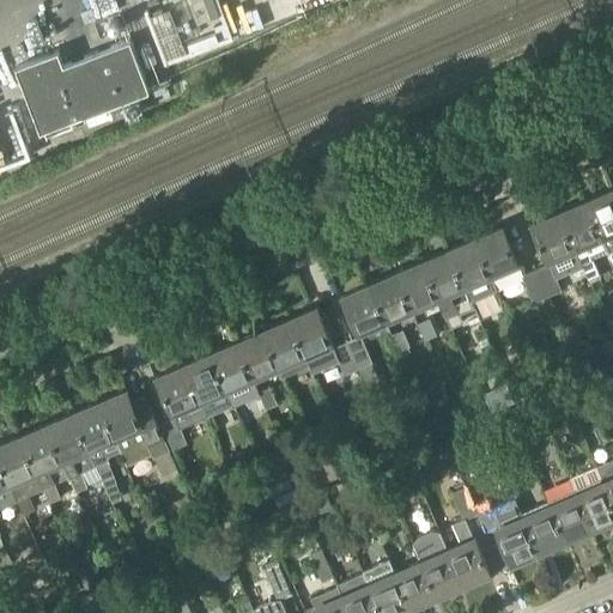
[(129,40),(64,65),(58,50),(14,67),(40,132),(149,90),(129,40)]
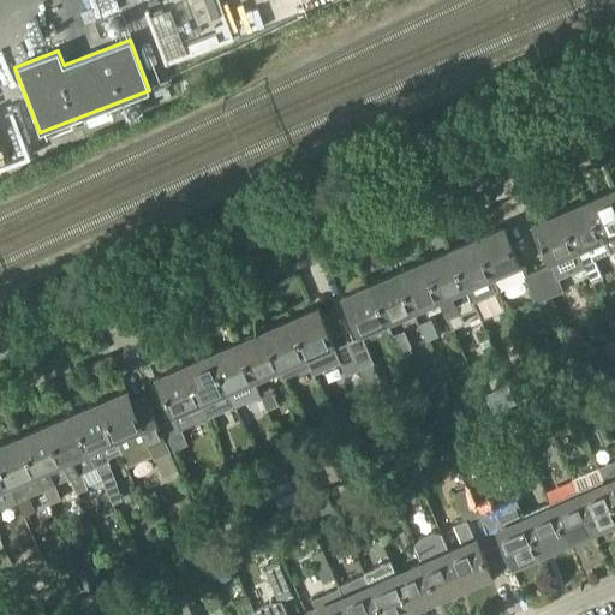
[(614,192),(614,190),(587,201),(603,236),(610,251),(611,251),(614,258),(614,192)]
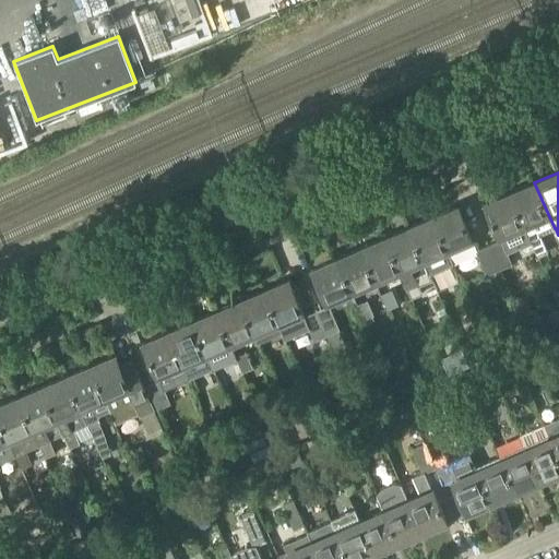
[(555,228),(548,214),(534,182),(510,192),(524,224),(525,223),(531,237),(537,251),(546,247),(540,235),(555,228)]
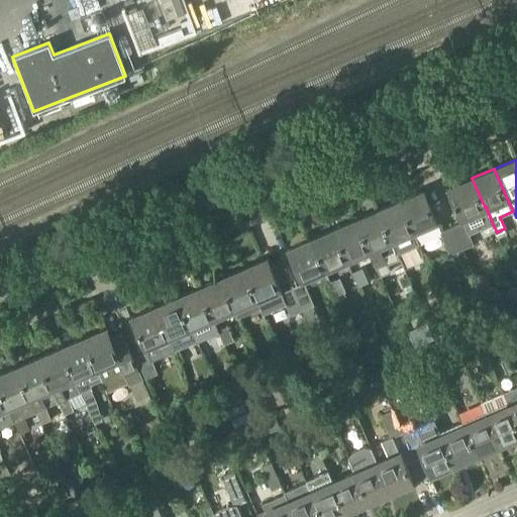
[(461,247),(471,243),(469,237),(482,232),(473,212),(485,207),(472,178),(449,188),(463,221),(452,226),(461,247)]
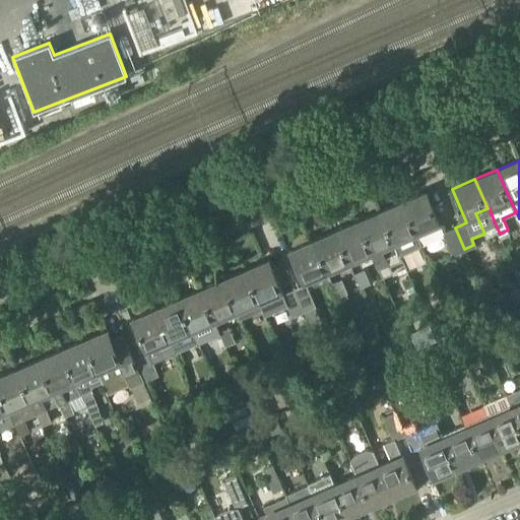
[(427,192),(403,201),(415,231),(420,241),(443,232),(439,220),(427,192)]
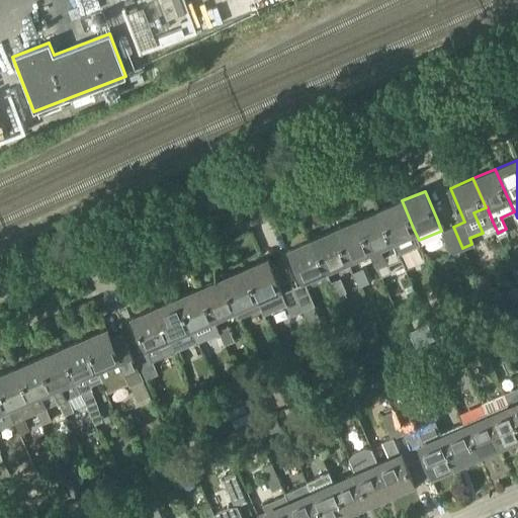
[(392,239),(393,239),(414,230),(402,200),(379,210),(392,239)]
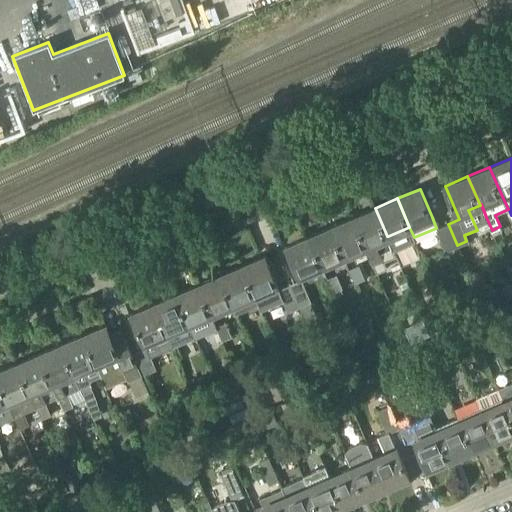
[(396,256),(388,236),(387,236),(375,208),(353,217),(365,246),(366,245),(378,272),(386,268),(383,261),(396,256)]
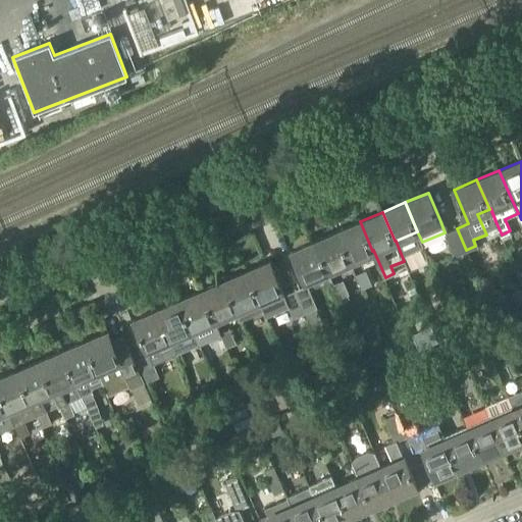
[(350,260),(372,251),(360,221),(337,230),(350,260)]
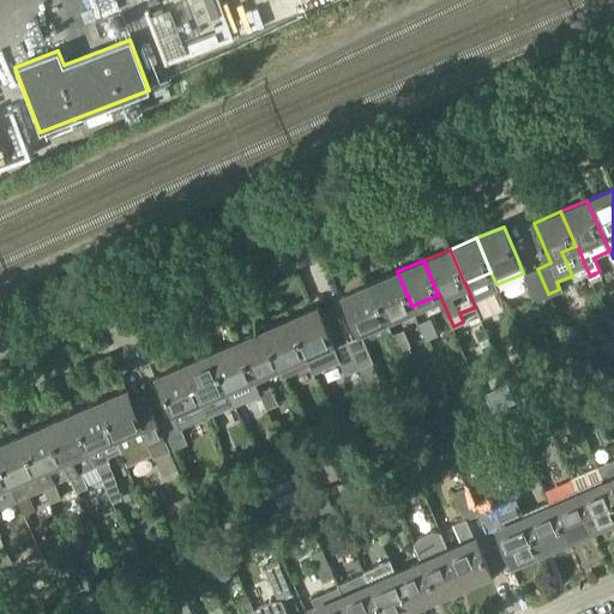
[(535,300),(548,294),(537,269),(524,275),(535,300)]
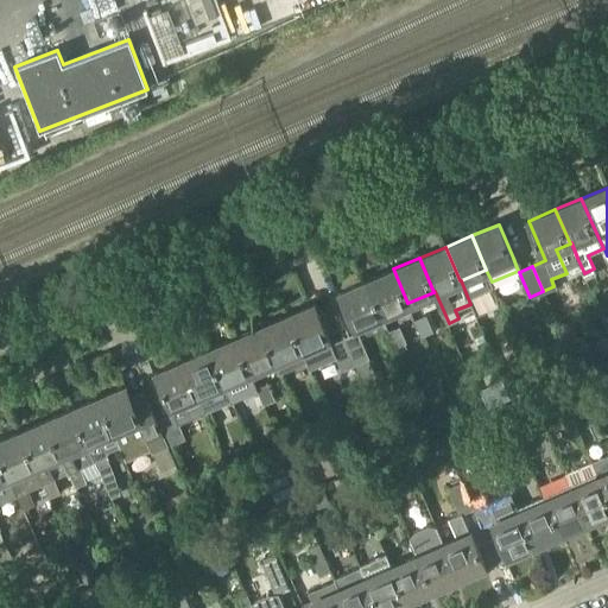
[(382,315),(407,303),(393,268),(367,280),(382,315)]
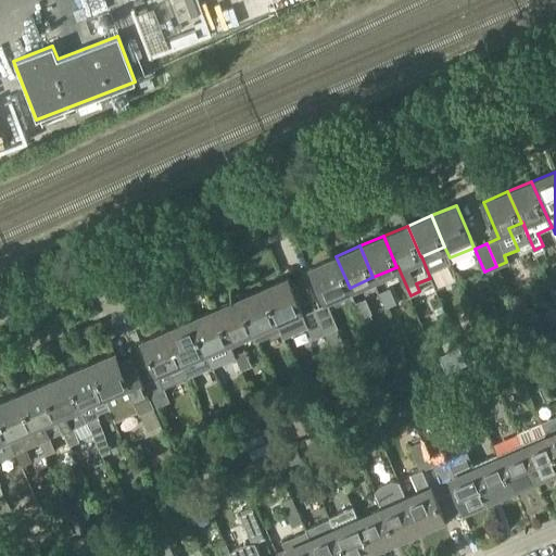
[(325,298),(350,288),(336,256),(312,267),(325,298)]
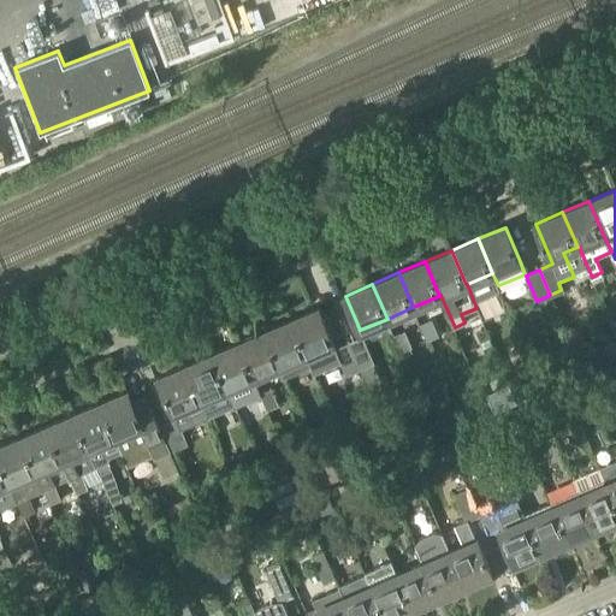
[(306,354),(307,353),(333,342),(319,307),(291,319),(306,354)]
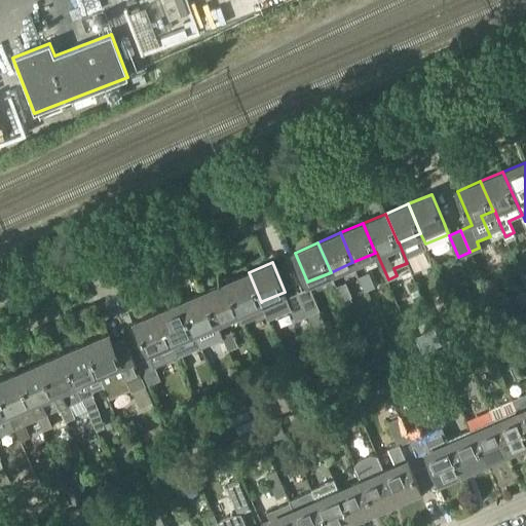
[(262,301),(261,302),(249,272),(227,282),(239,311),(243,323),(266,312),(262,301)]
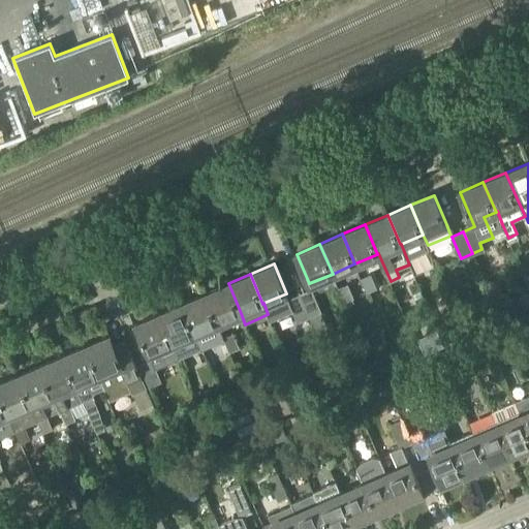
[(361,278),(367,293),(377,289),(371,274),(361,278)]
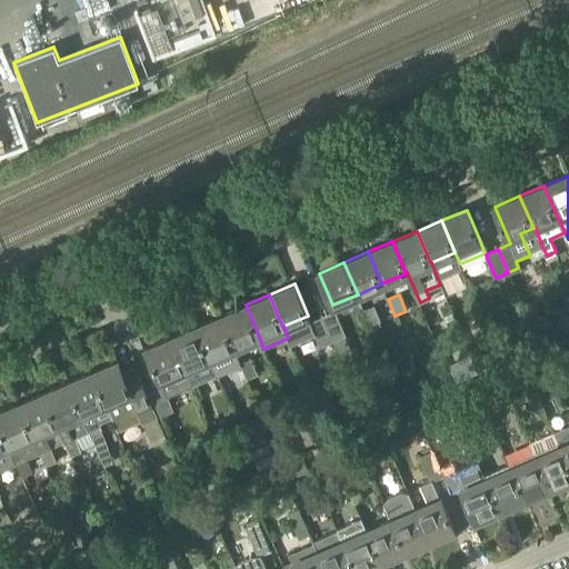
[(235,347),(259,337),(246,305),(221,316),(235,347)]
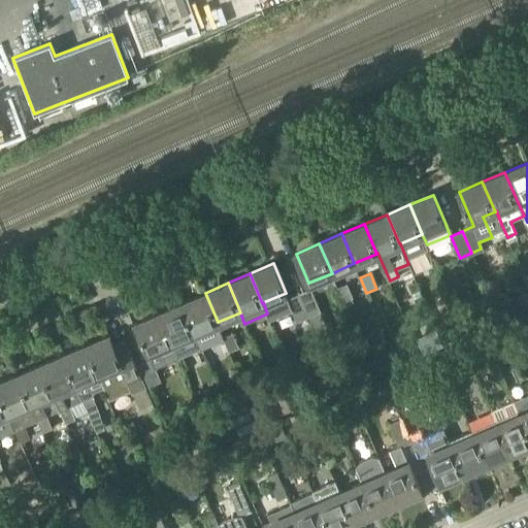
[(337,288),(343,303),(344,302),(352,299),(354,298),(348,284),(337,288)]
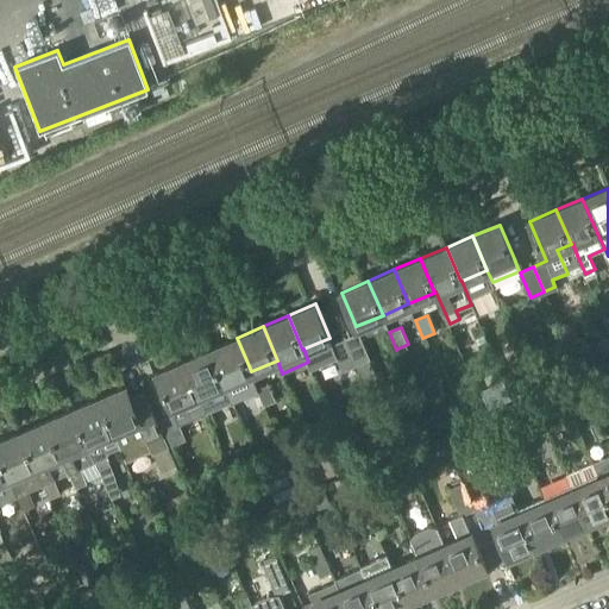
[(346,337),(357,363),(369,358),(358,332),(346,337)]
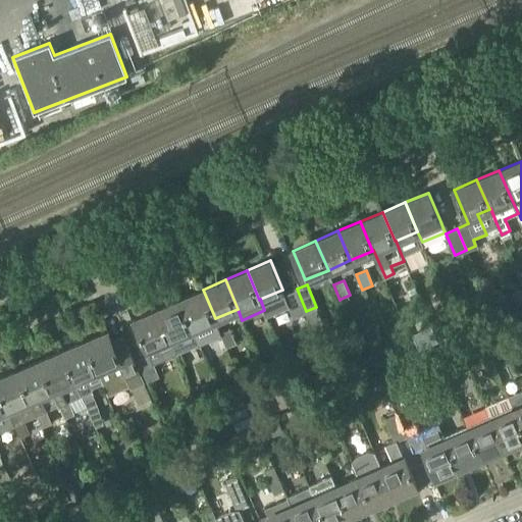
[(295,316),(306,311),(297,289),(284,294),(295,316)]
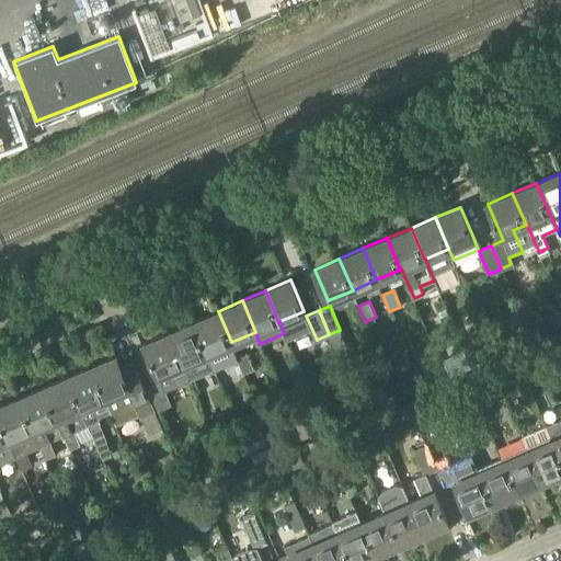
[(207,353),(231,342),(218,311),(193,321),(207,353)]
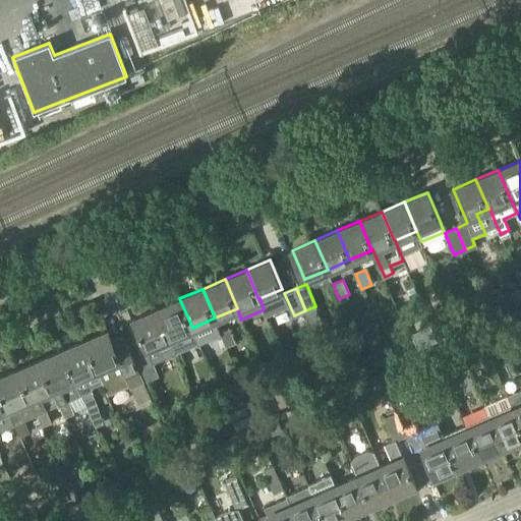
[(170,338),(192,328),(179,298),(157,308),(170,338)]
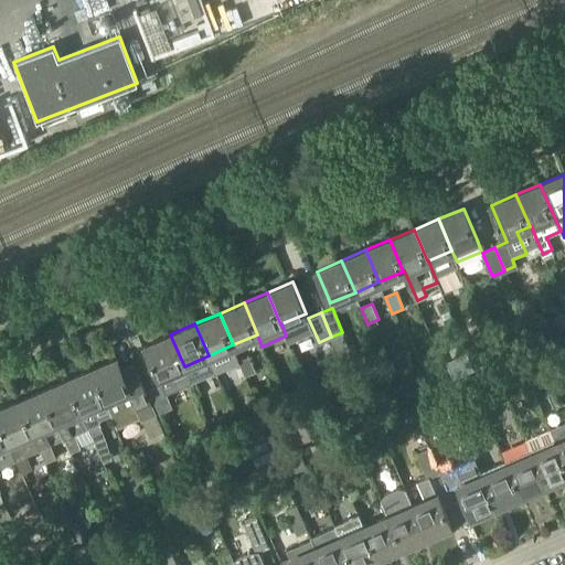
[(537,340),(551,334),(548,329),(540,326),(532,329),(537,340)]
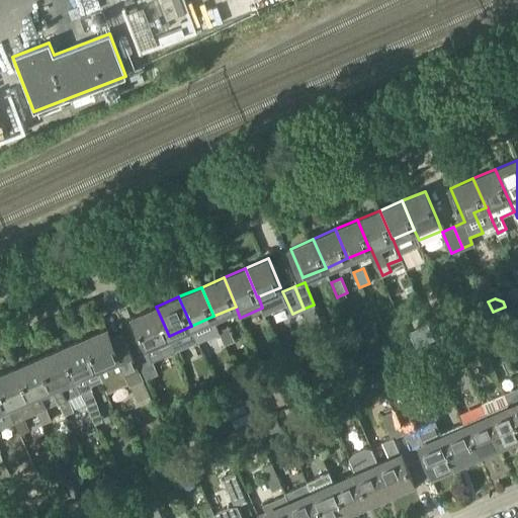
[(156,307),(134,317),(147,352),(136,357),(146,379),(159,374),(153,361),(176,352),(175,350),(169,336),(156,307)]
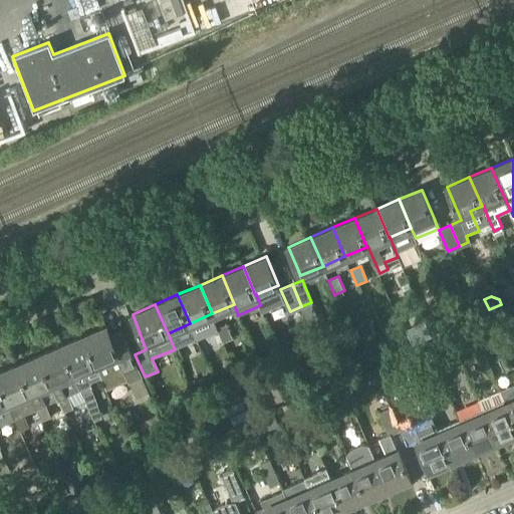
[(454,326),(488,311),(485,304),(450,318),(454,326)]
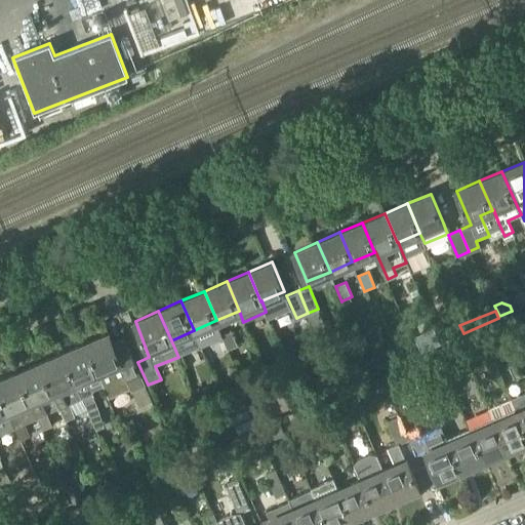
[(515,317),(493,326),(496,335),(519,327),(515,317)]
